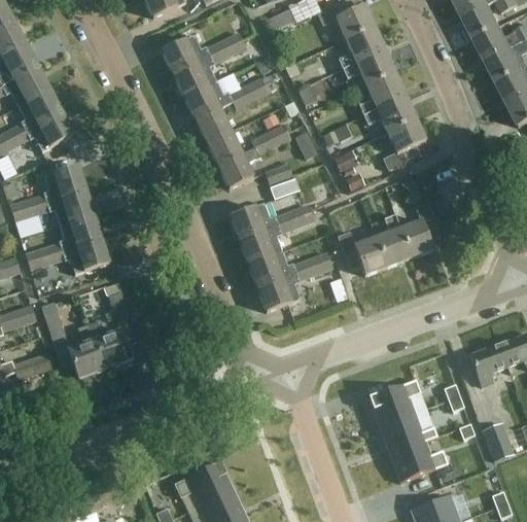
[(0,26),(11,21),(1,0),(0,0),(0,26)]
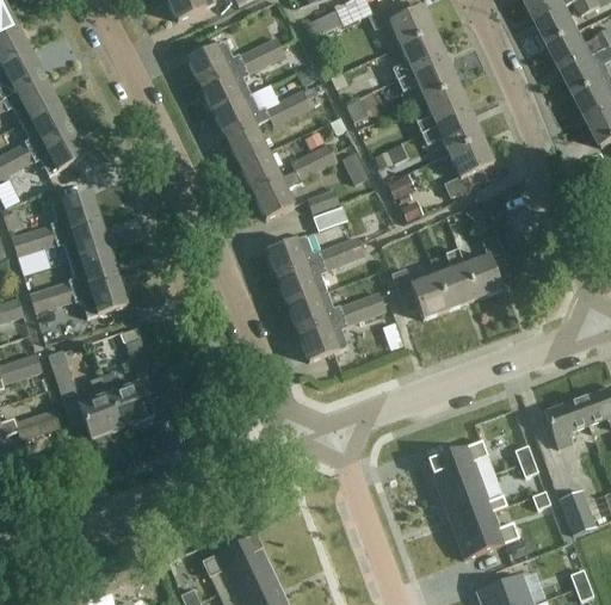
[(166,0),(176,19),(215,1),(215,0),(166,0)]
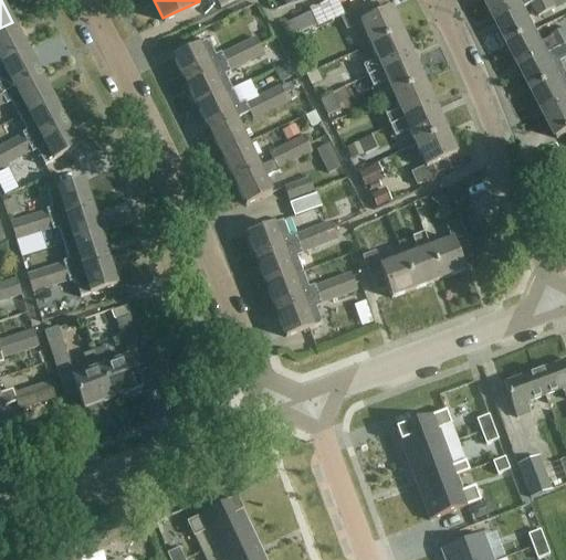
[(358,21),(368,42),(400,28),(389,4),(379,9),(375,0),(369,0),(339,13),(345,27),(358,21)]
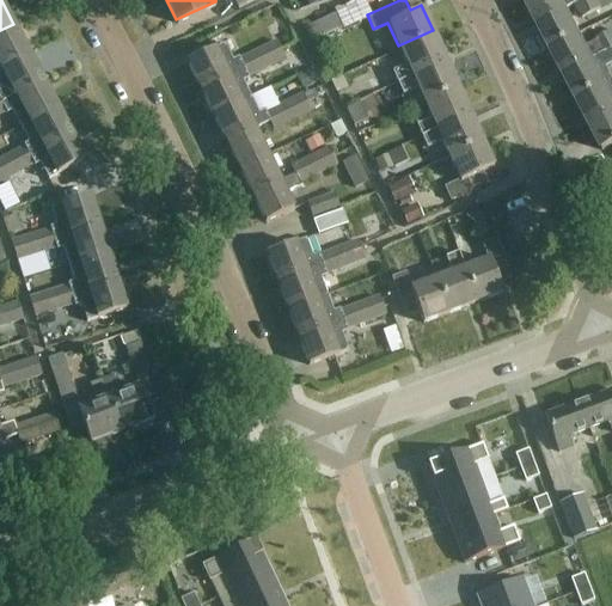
[(525,0),(534,19),(563,5),(573,0),(525,0)]
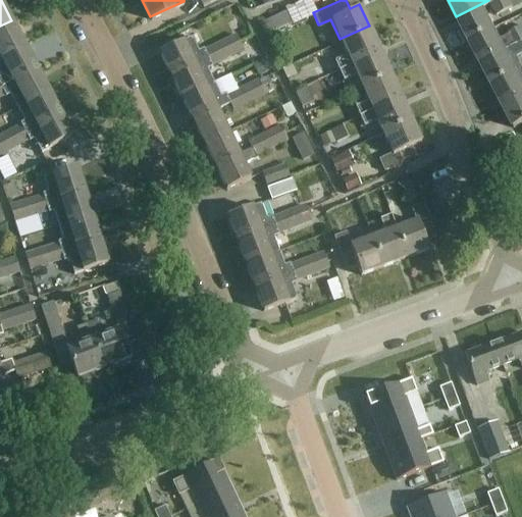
[(513,3),(511,0),(488,0),(496,12),(513,3)]
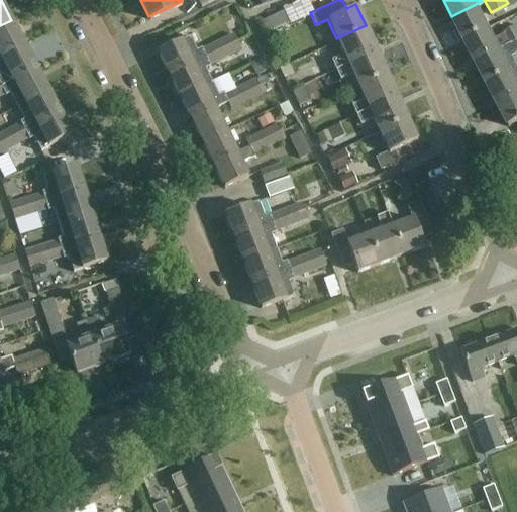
[(451,16),(463,38),(487,25),(476,4),(451,16)]
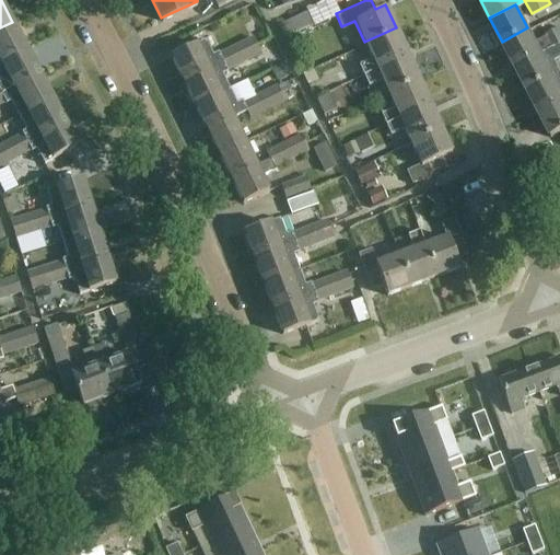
[(288,33),(314,21),(307,8),(281,20),(288,33)]
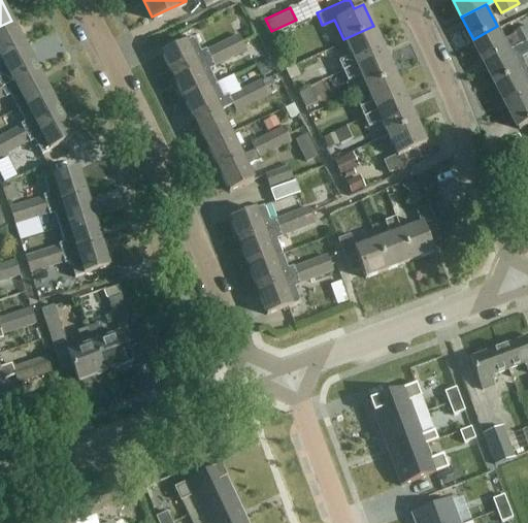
[(0,54),(0,55),(24,42),(11,21),(0,26),(0,54)]
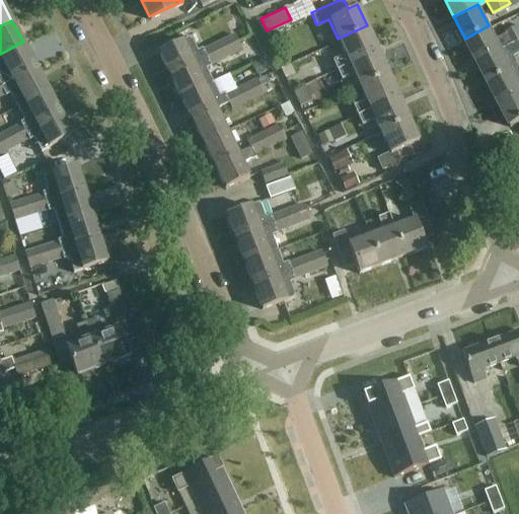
[(476,60),(518,38),(518,22),(502,30),(503,32),(495,37),(489,25),(465,39),(476,60)]
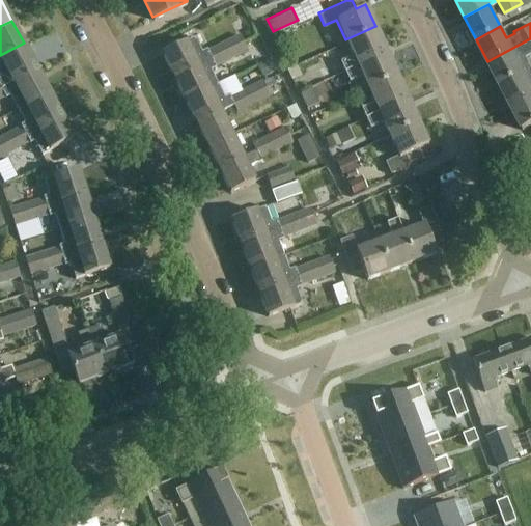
[(343,68),(386,50),(375,26),(345,39),(351,52),(338,58),(343,68)]
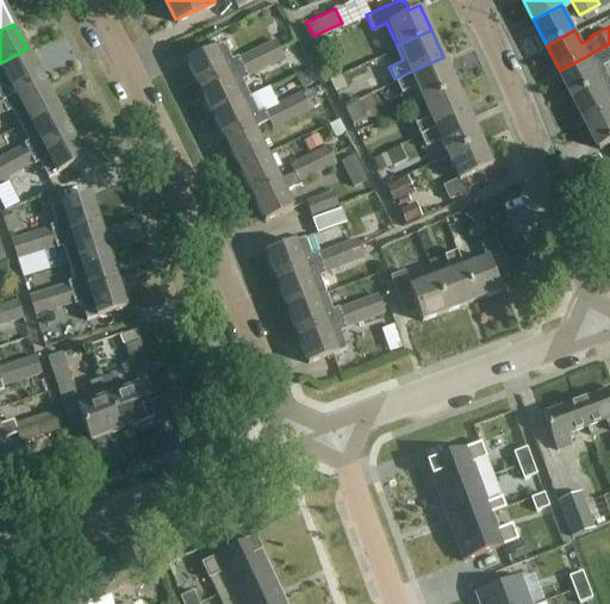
[(256,45),(263,62),(282,53),(274,36),(256,45)]
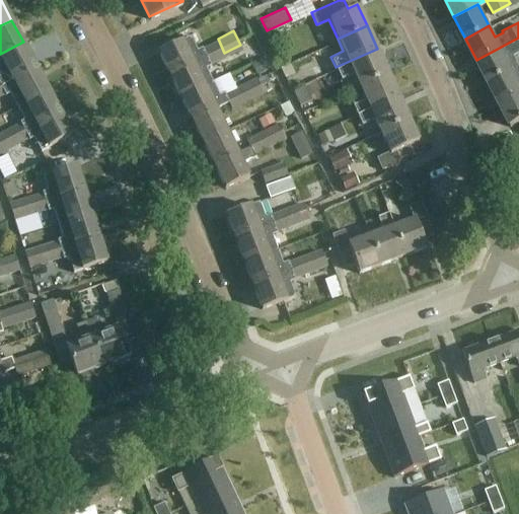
[(224,53),(218,39),(198,49),(191,32),(157,49),(168,71),(205,54),(209,61),(224,53)]
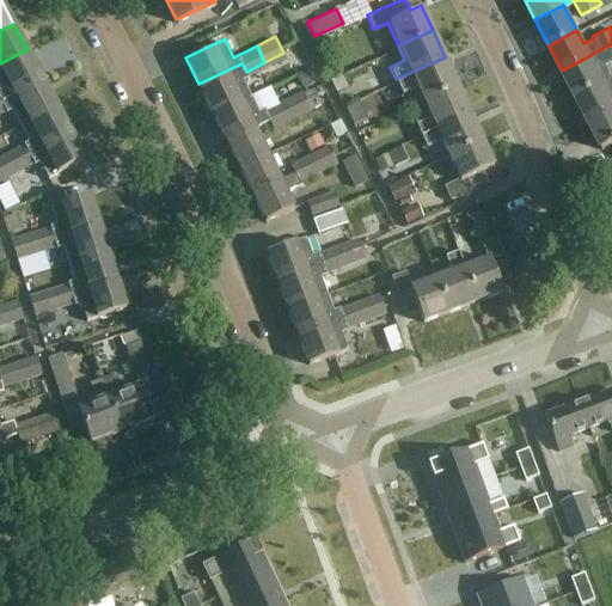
[(611,44),(562,71),(575,97),(611,77),(611,73),(606,62),(611,59),(611,44)]
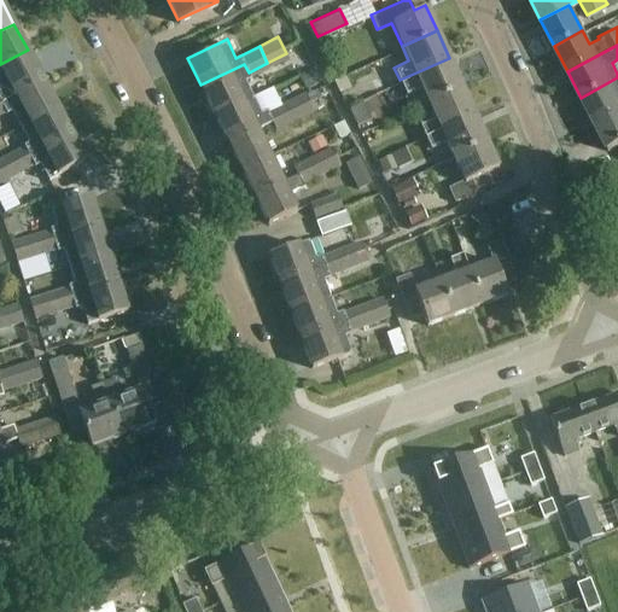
[(1,99),(42,76),(28,50),(0,64),(1,66),(0,66),(0,82),(3,87),(0,88),(0,109),(5,106),(1,99)]
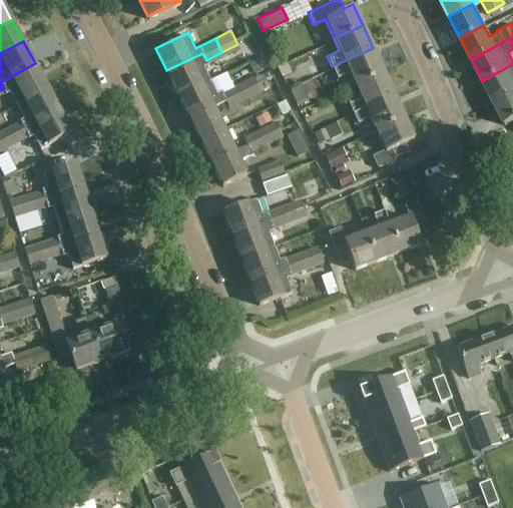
[(354,83),(383,70),(373,48),(332,66),(336,76),(349,71),(354,83)]
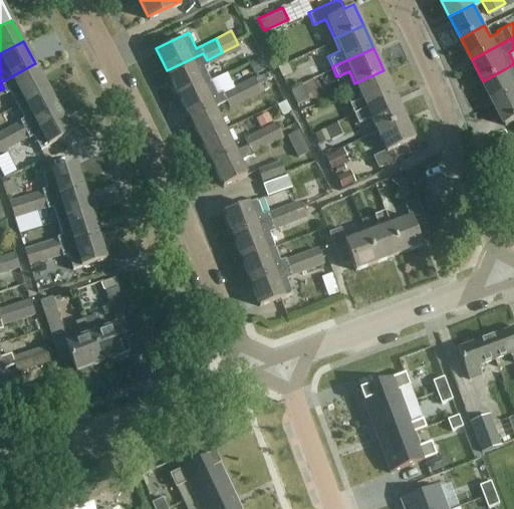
[(208,62),(207,60),(203,53),(167,70),(178,93),(211,77),(205,64),(208,62)]
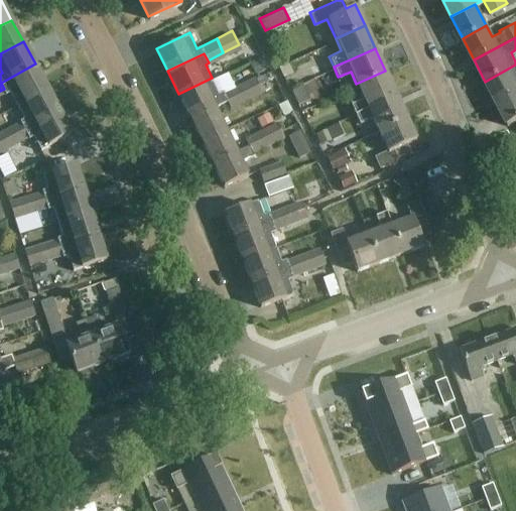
[(263,57),(251,64),(256,73),(268,67),(263,57)]
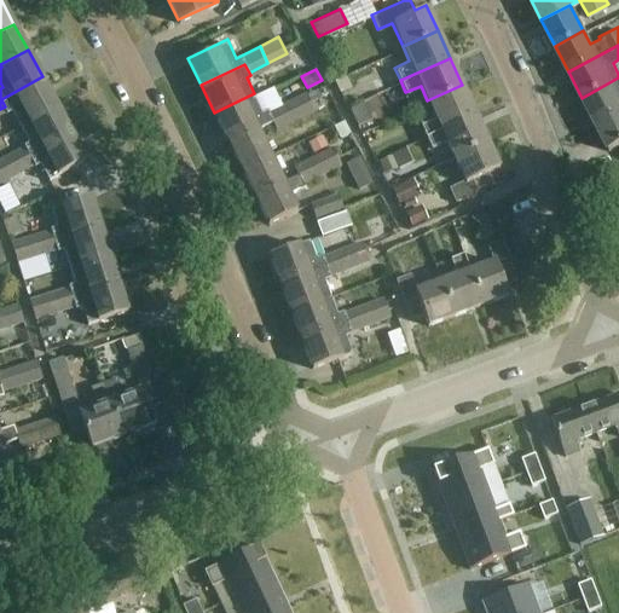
[(21,122),(56,103),(42,76),(1,99),(5,107),(6,110),(13,108),(21,122)]
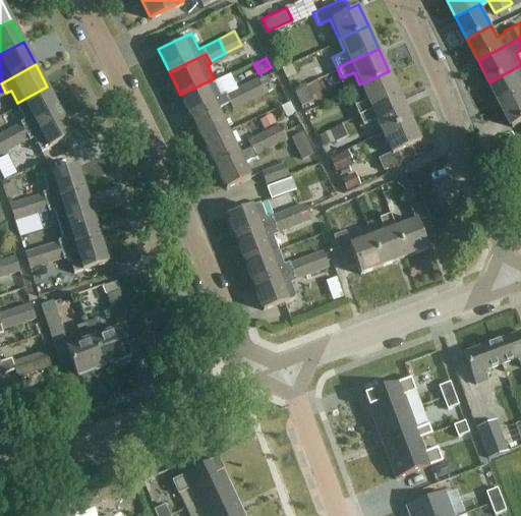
[(520,65),(489,82),(501,104),(520,93),(520,65)]
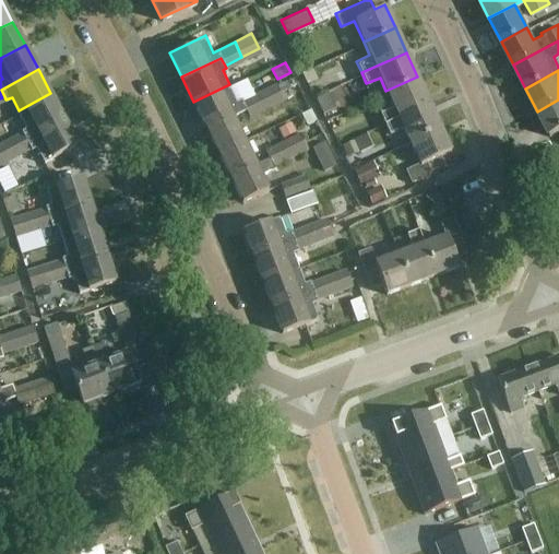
[(383,121),(428,102),(417,77),(385,91),(392,105),(378,110),(383,121)]
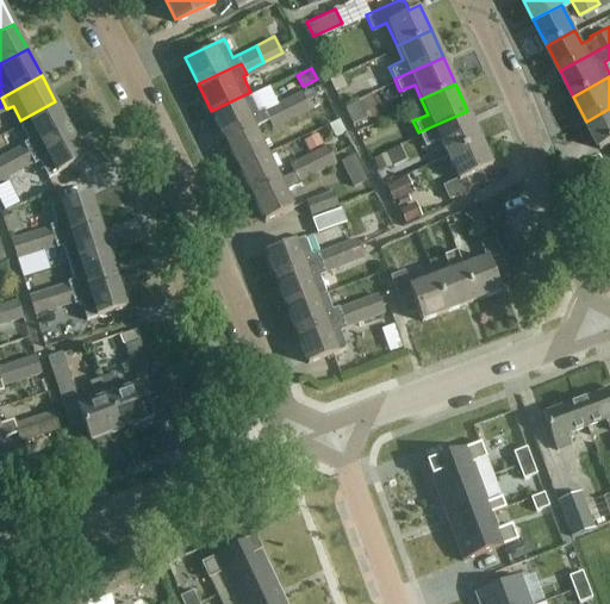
[(282,99),(290,114),(309,106),(300,89),(282,99)]
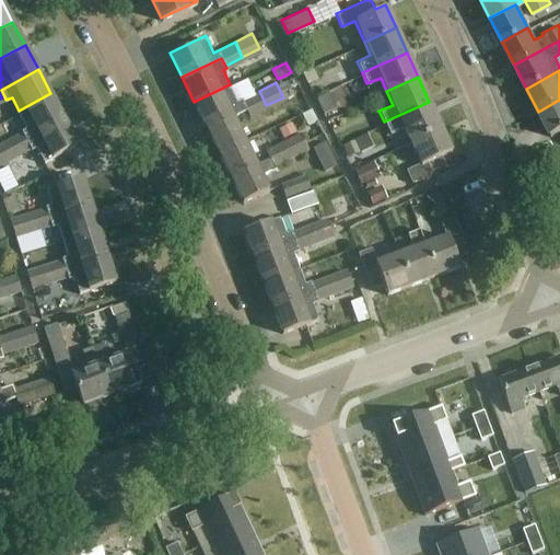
[(194,102),(206,126),(232,114),(233,115),(246,108),(249,114),(266,105),(259,91),(238,101),(230,84),(194,102)]
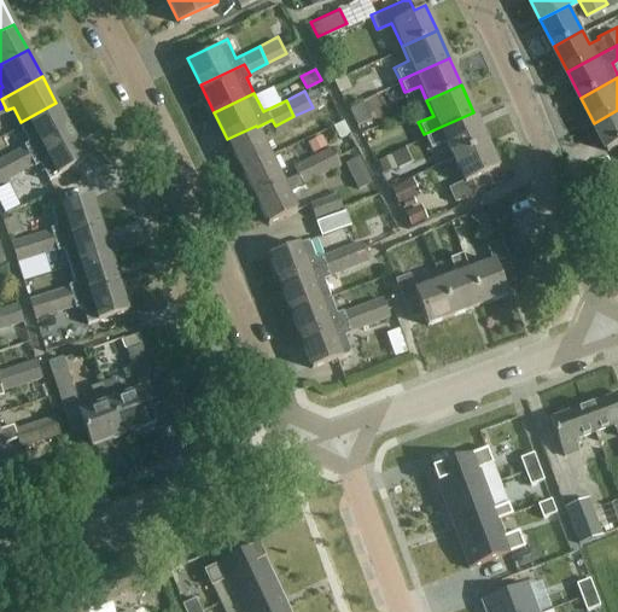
[(359,123),(373,116),(365,100),(350,106),(359,123)]
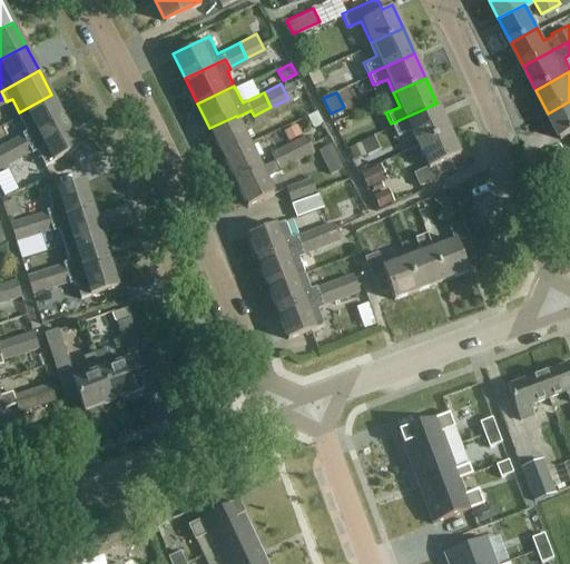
[(27,139),(65,119),(51,95),(19,112),(28,129),(22,131),(27,139)]
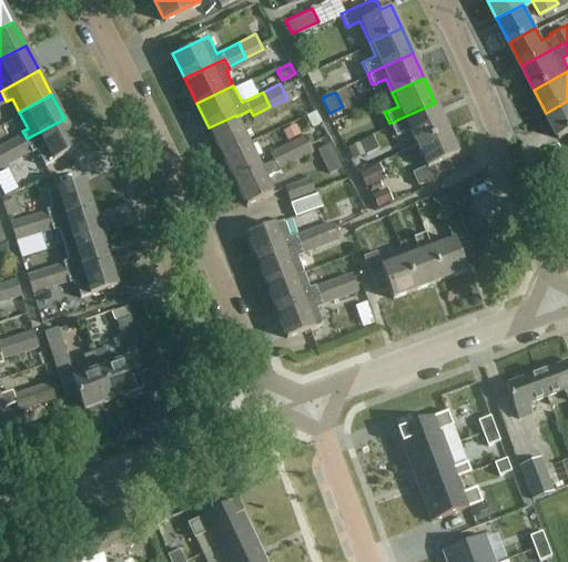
[(567,101),(546,113),(558,136),(567,132),(567,101)]
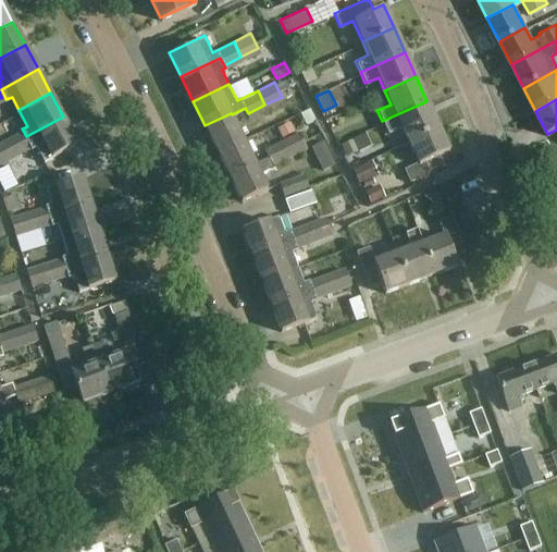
[(406,139),(437,125),(426,101),(382,121),(386,132),(400,125),(406,139)]
